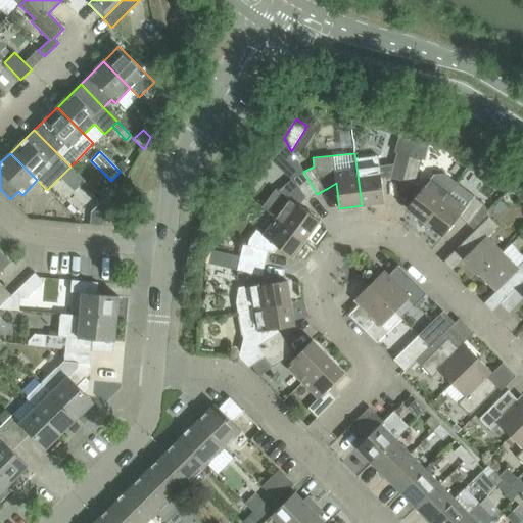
[(402,182),(409,156),(396,153),(389,178),(402,182)]
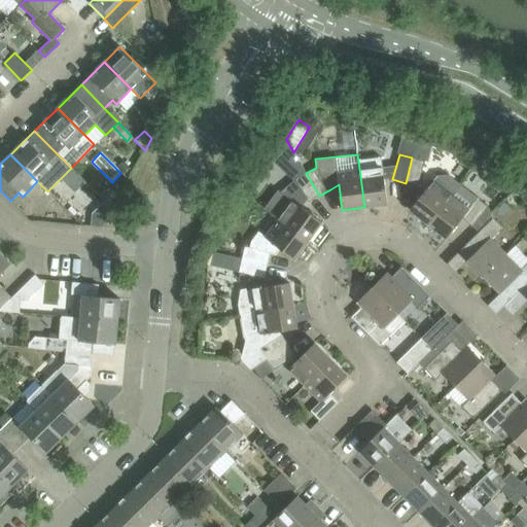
[(381,157),(358,161),(364,207),(387,205),(384,179),(382,168),(381,157)]
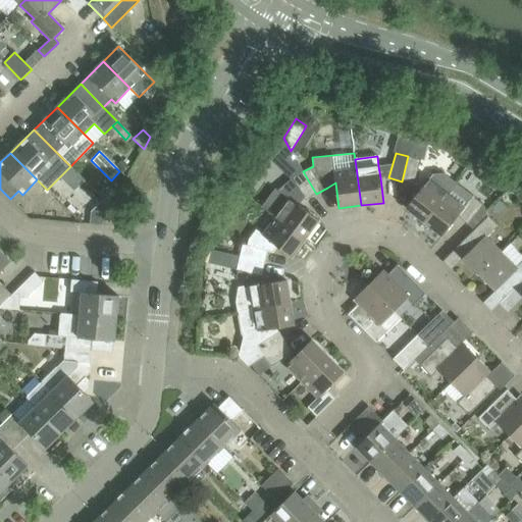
[(420,160),(408,156),(402,181),(414,185),(420,160)]
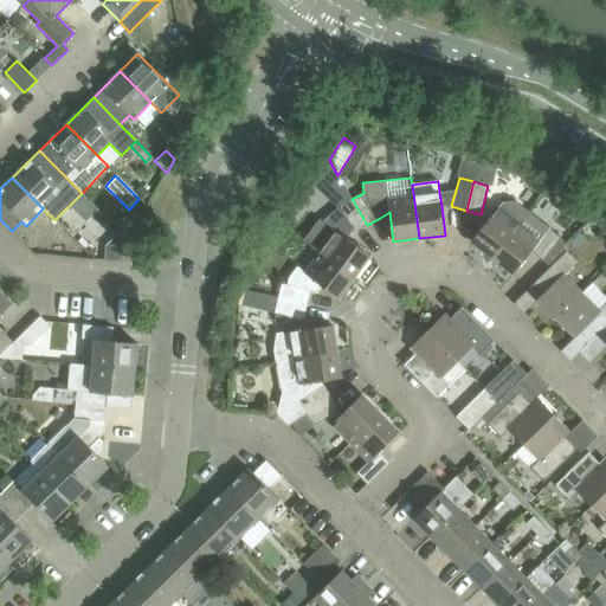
[(354,232),(367,225),(352,199),(339,207),(354,232)]
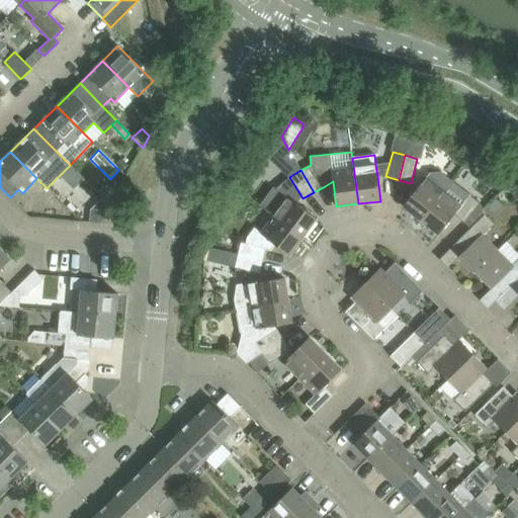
[(430,172),(403,206),(421,221),(451,181),(439,172),(430,172)]
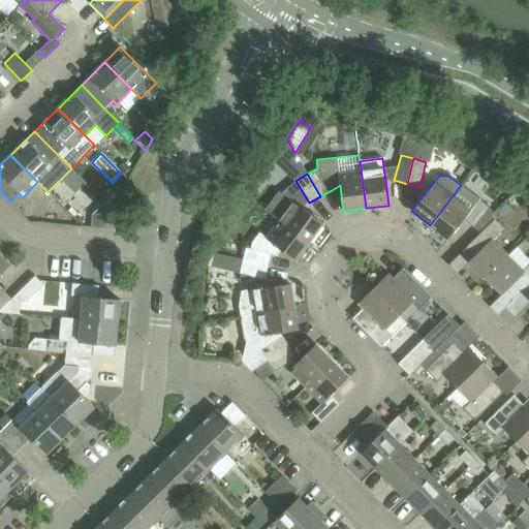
[(473,227),(477,230),(493,215),(490,208),(461,185),(430,225),(447,240),(463,220),(473,227)]
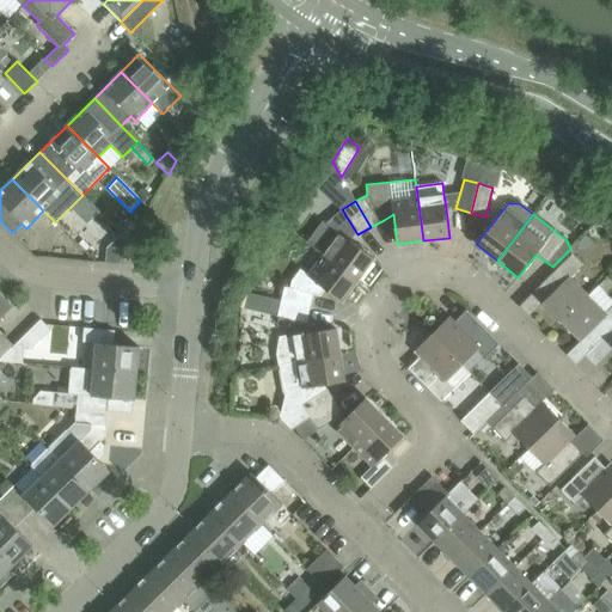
[(122,219),(114,227),(121,234),(123,237),(132,228),(122,219)]
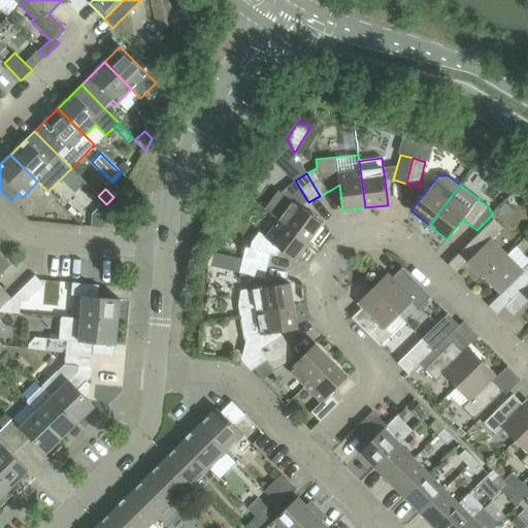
[(278,191),(265,209),(279,220),(308,241),(323,224),(302,208),(293,201),(281,192),(278,191)]
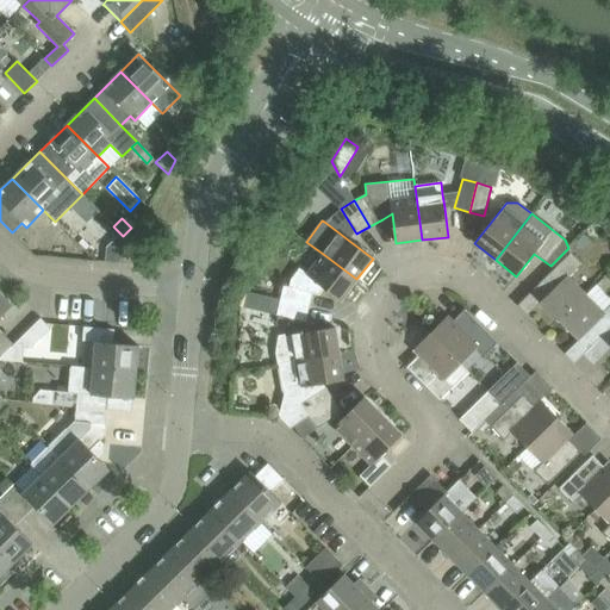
[(106,248),(105,262),(119,263),(130,242),(123,236),(120,234),(106,248)]
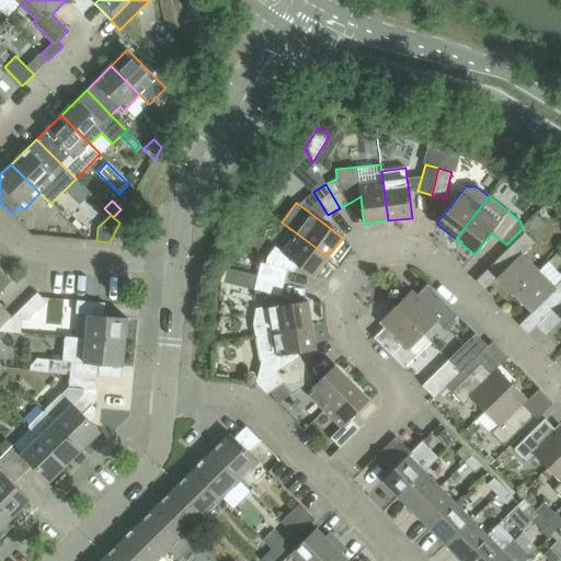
[(537,215),(528,224),(535,230),(544,221),(537,215)]
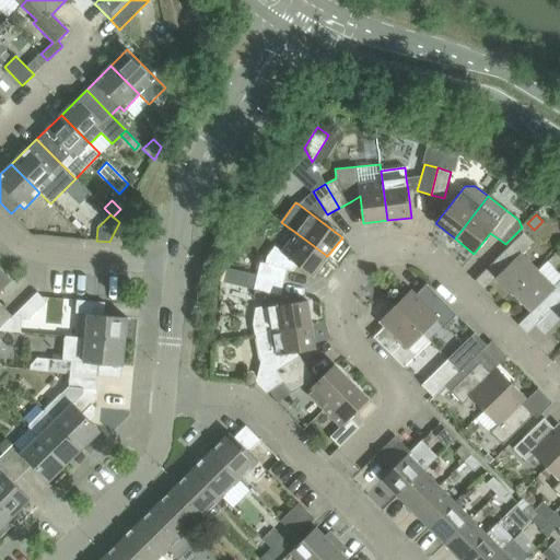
[(524,232),(522,228),(505,244),(509,247),(493,263),(502,271),(497,278),(514,295),(538,271),(522,255),(534,243),(524,232)]
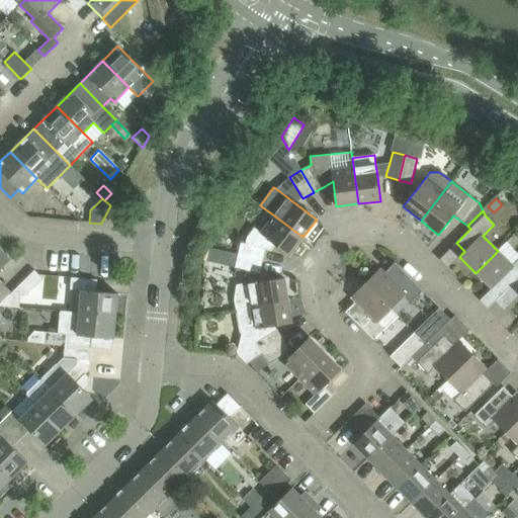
[(238,254),(238,255),(262,261),(265,250),(271,251),(275,245),(289,255),(303,237),(274,216),(262,231),(254,226),(246,237),(245,244),(241,243),(238,254)]
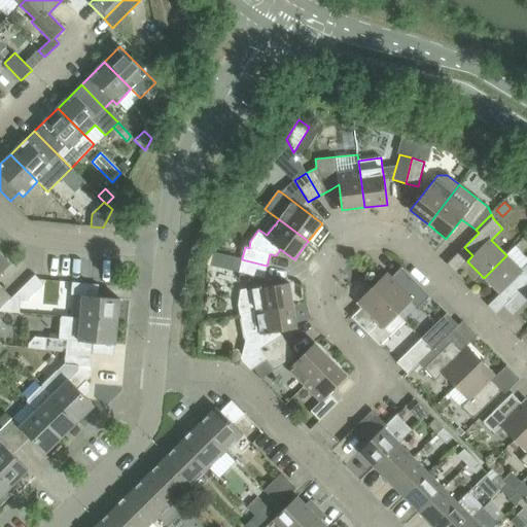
[(513,297),(525,285),(526,282),(526,259),(515,247),(506,255),(484,278),(499,294),(505,289),(513,297)]
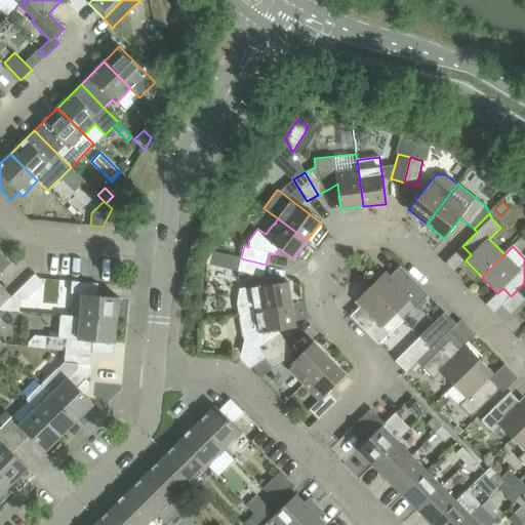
[(0,290),(3,287),(0,284),(0,273),(10,264),(0,253),(0,290)]
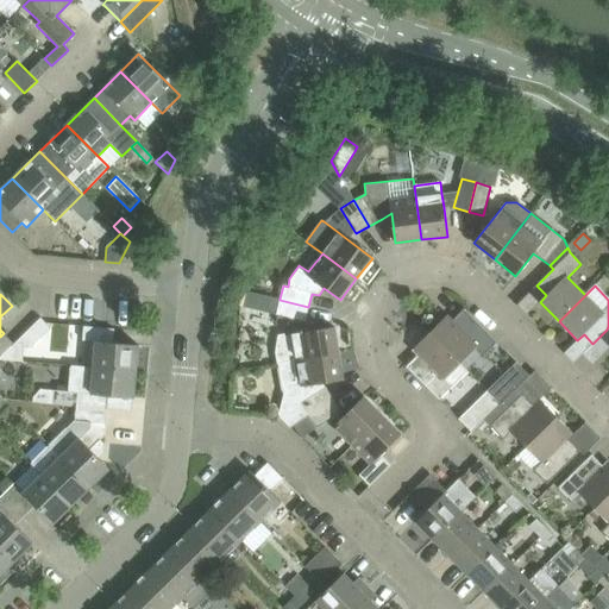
[(305,321),(308,307),(280,300),(276,314),(305,321)]
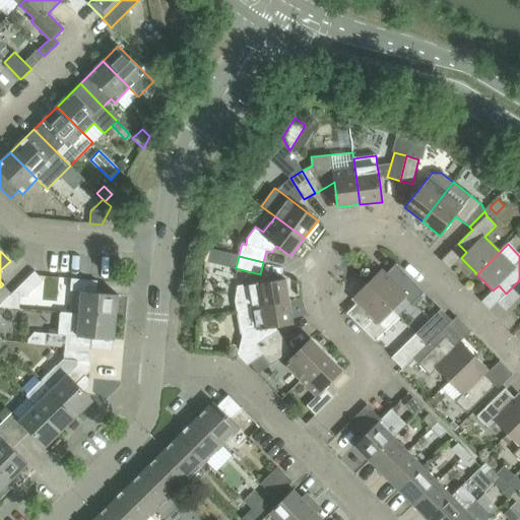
[(382,270),(367,284),(393,310),(406,298),(412,304),(425,293),(398,266),(396,264),(386,274),(382,270)]
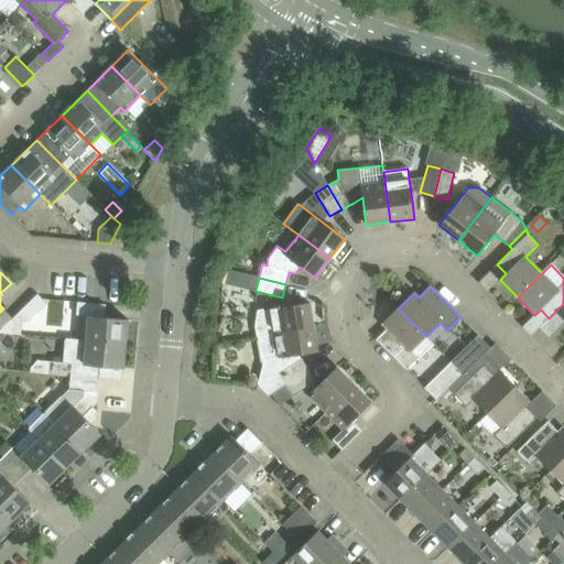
[(77,302),(76,315),(89,316),(105,317),(106,305),(77,302)]
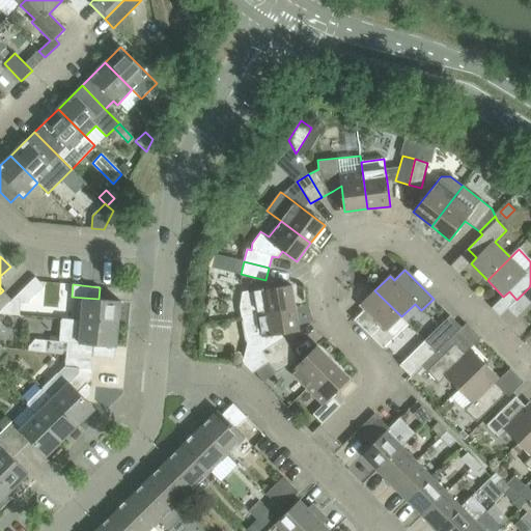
[(243,317),(296,308),(291,285),(254,291),(244,294),(242,307),(244,316),(243,316),(243,317)]
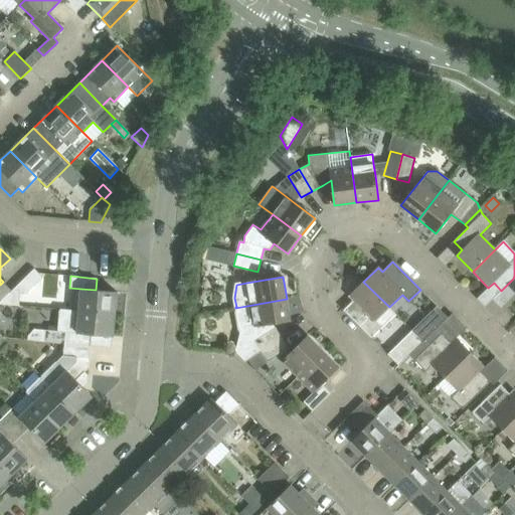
[(0,285),(0,302),(12,291),(3,282),(0,285)]
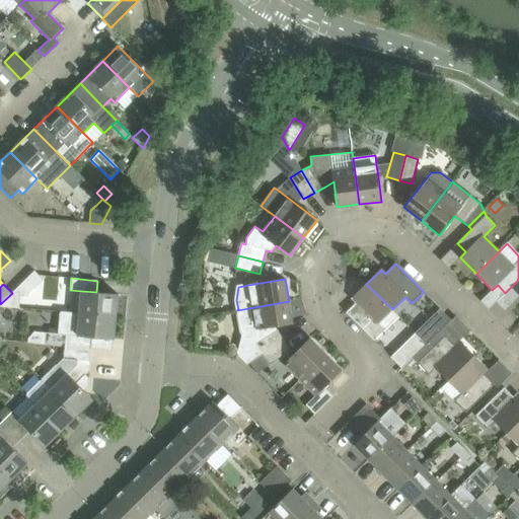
[(398,316),(392,309),(366,284),(352,298),(356,302),(346,312),(348,314),(374,341),(398,316)]
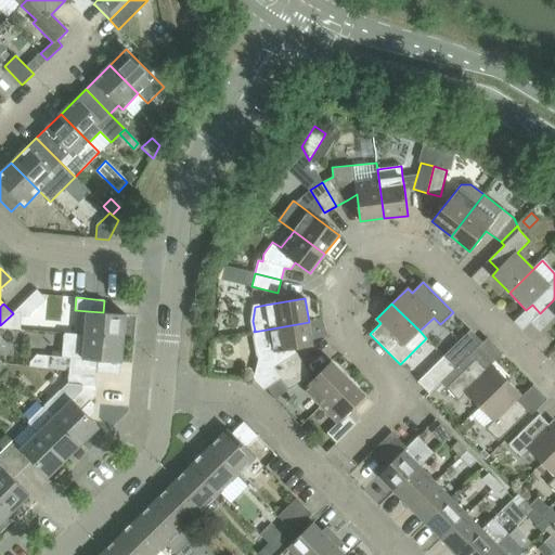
[(88,311),(86,335),(124,338),(126,314),(103,312),(88,311)]
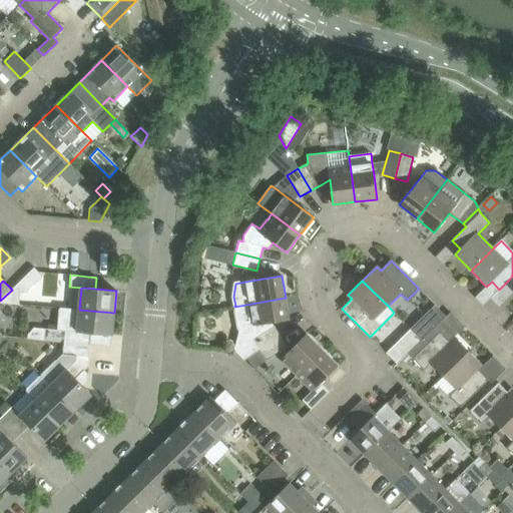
[(260,350),(260,351),(281,337),(275,327),(272,329),(271,323),(289,320),(286,298),(234,307),(238,333),(245,343),(241,346),(248,358),(260,350)]
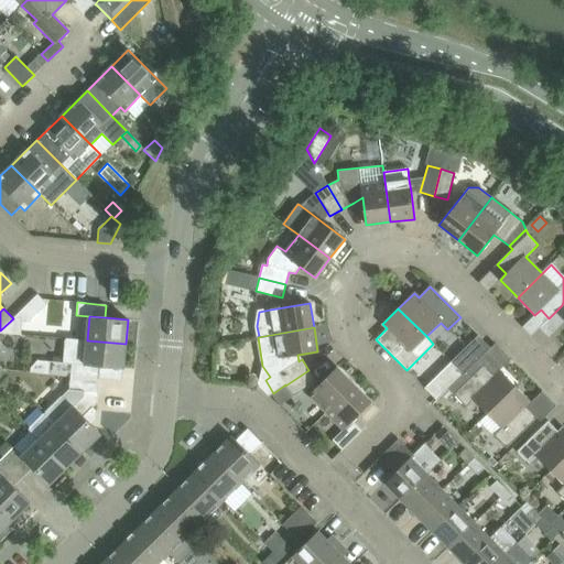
[(464,375),(464,373),(475,364),(490,348),(478,335),(451,361),(464,375)]
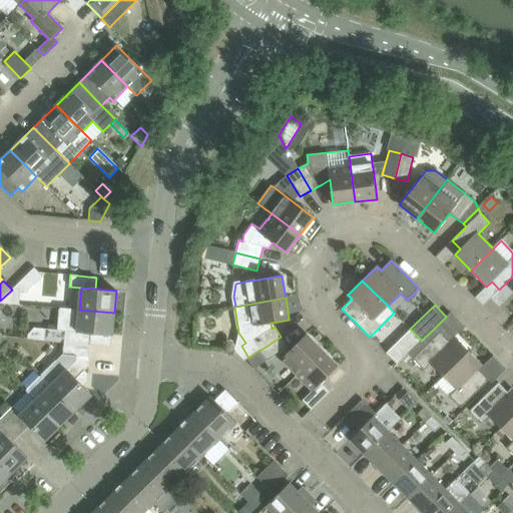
[(44,341),(64,343),(90,345),(91,334),(112,336),(114,313),(79,310),(77,332),(45,329),(44,341)]
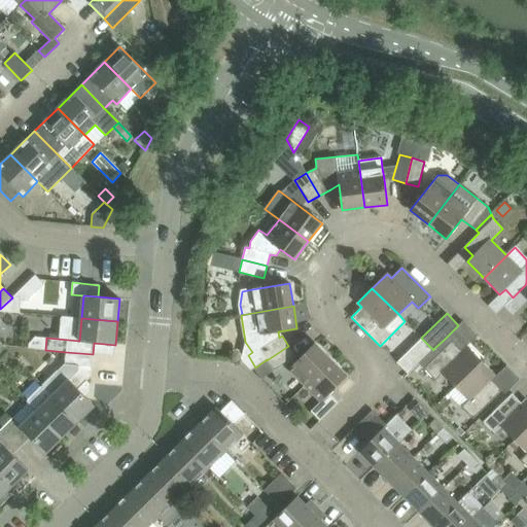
[(419,363),(433,350),(421,338),(396,362),(403,370),(408,374),(418,363),(419,363)]
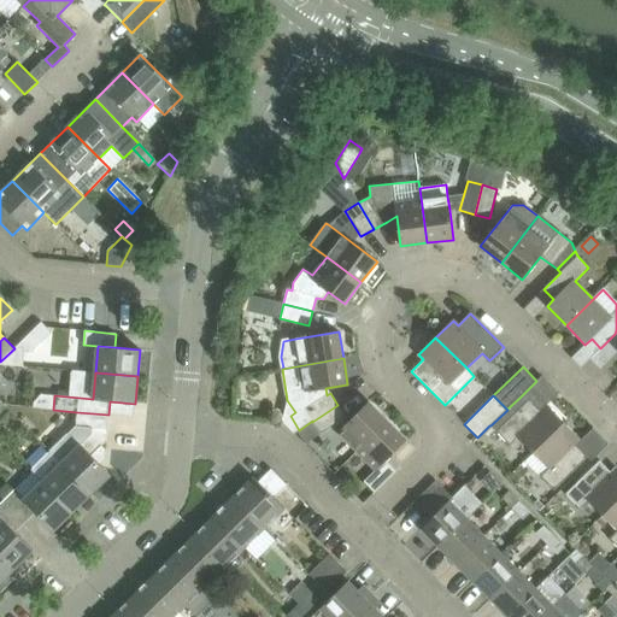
[(524,403),(519,398),(507,409),(507,410),(491,425),(510,446),(518,438),(533,453),(564,423),(547,405),(541,410),(529,398),(524,403)]
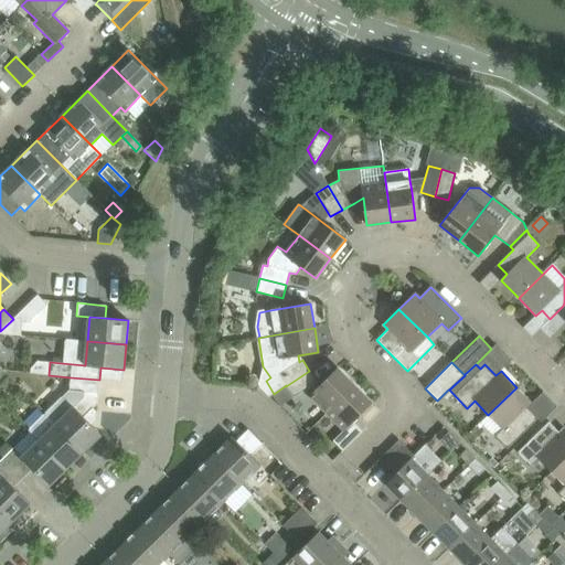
[(309,396),(327,414),(354,385),(338,369),(309,396)]
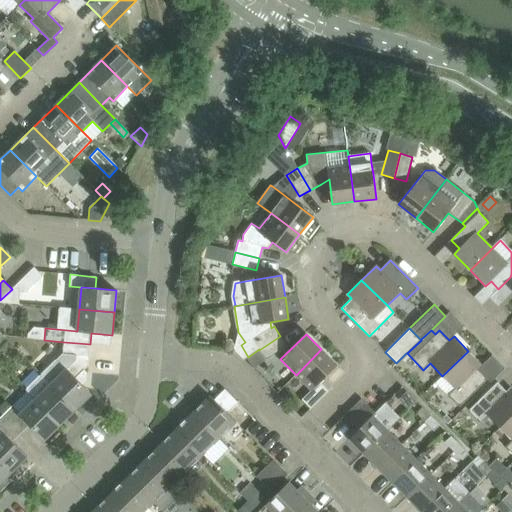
[(287,347),(280,336),(259,350),(266,360),(287,347)]
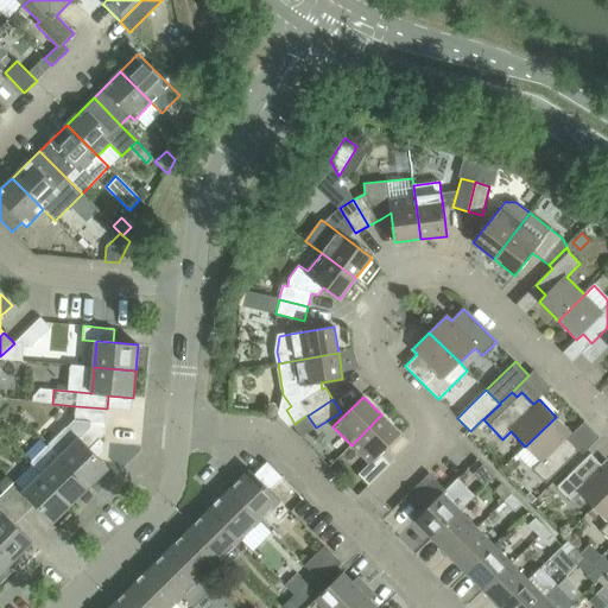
[(105,435),(106,424),(107,409),(76,406),(76,415),(48,443),(89,487),(108,468),(99,457),(103,454),(103,443),(100,439),(105,435)]
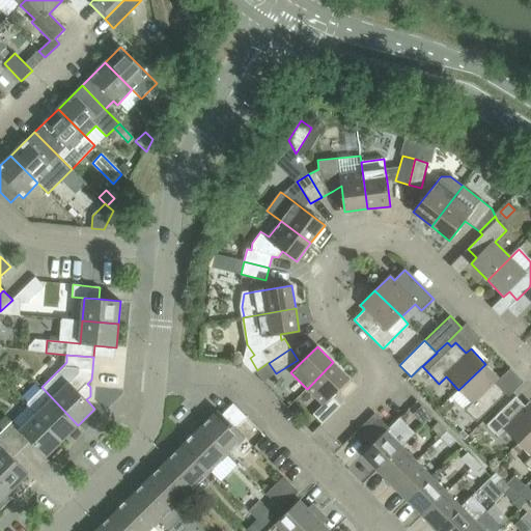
[(350,379),(333,362),(307,389),(323,404),(312,415),(322,424),(340,406),(332,396),(350,379)]
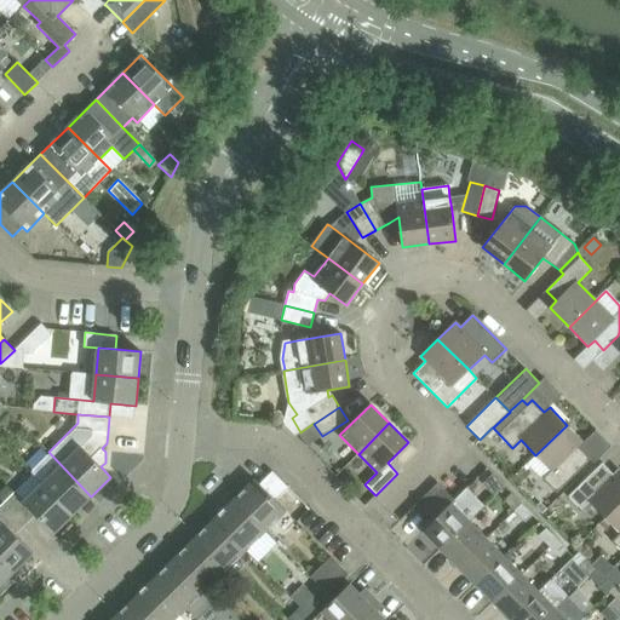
[(584,442),(567,425),(535,455),(551,471),(543,478),(556,493),(591,459),(579,447),(584,442)]
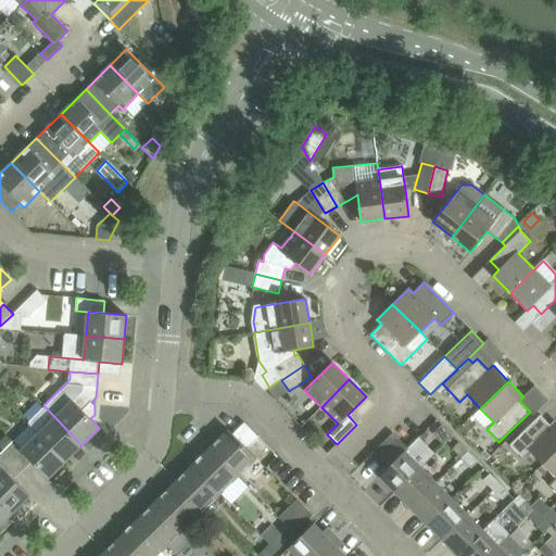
[(26,421),(38,434),(65,462),(81,445),(43,405),(26,421)]
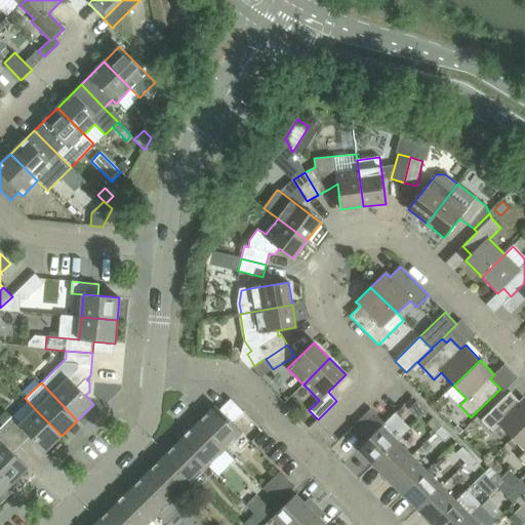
[(499,426),(513,439),(524,426),(524,398),(520,402),(510,392),(481,420),(492,433),(499,426)]
